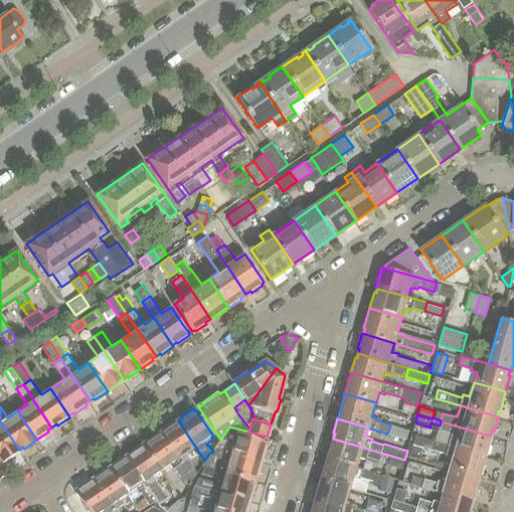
[(195,447),(178,420),(177,421),(176,420),(164,429),(165,430),(161,433),(192,480),(197,472),(189,459),(190,458),(187,453),(195,447)]
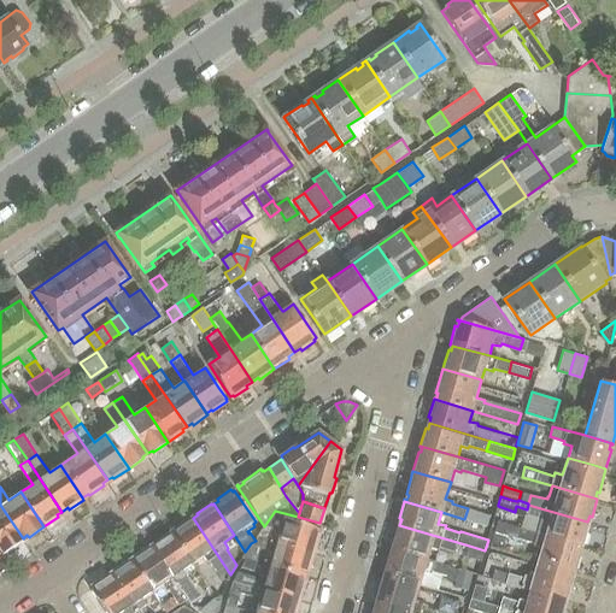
[(0,548),(4,554),(19,543),(18,541),(23,538),(0,505),(0,548)]
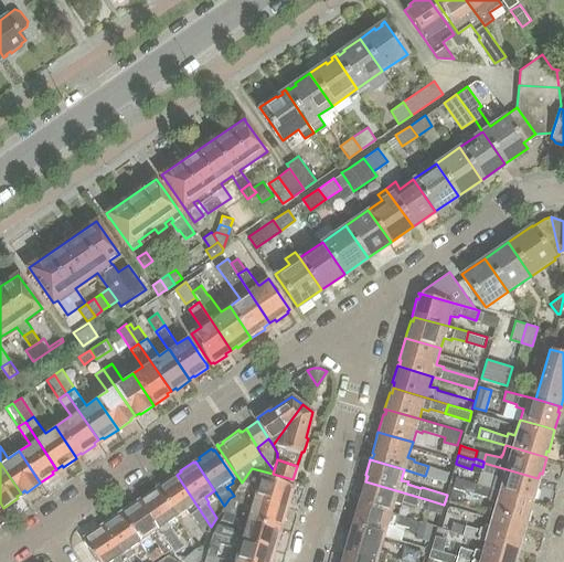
[(501,479),(499,489),(534,500),(539,484),(536,483),(538,478),(483,463),(482,467),(481,470),(496,475),(496,478),(501,479)]
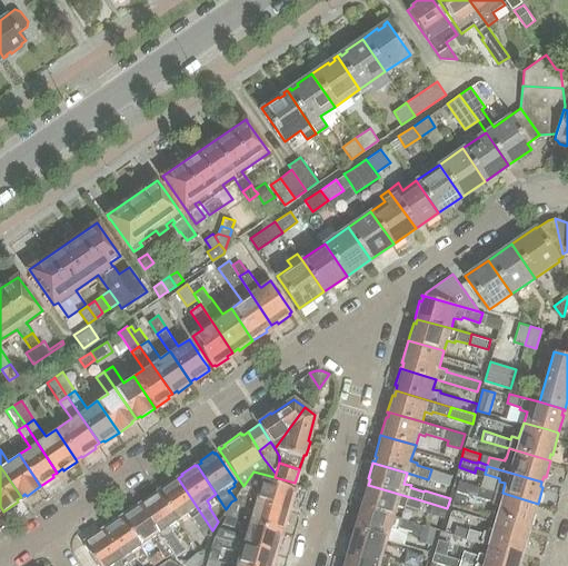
[(431,469),(428,479),(449,485),(452,474),(431,468),(431,469)]
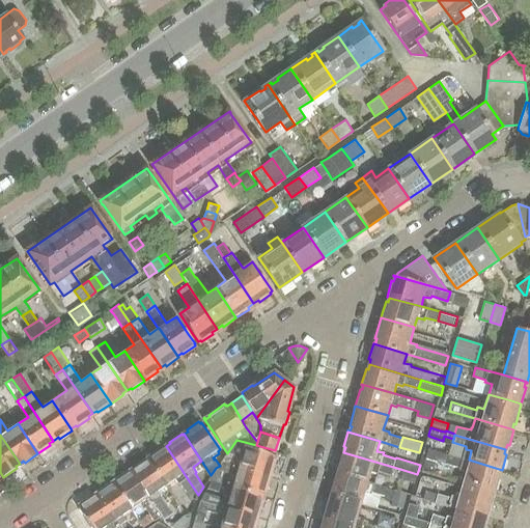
[(227,453),(221,462),(268,476),(270,470),(272,471),(276,456),(274,456),(274,454),(255,448),(256,445),(236,440),(227,453)]
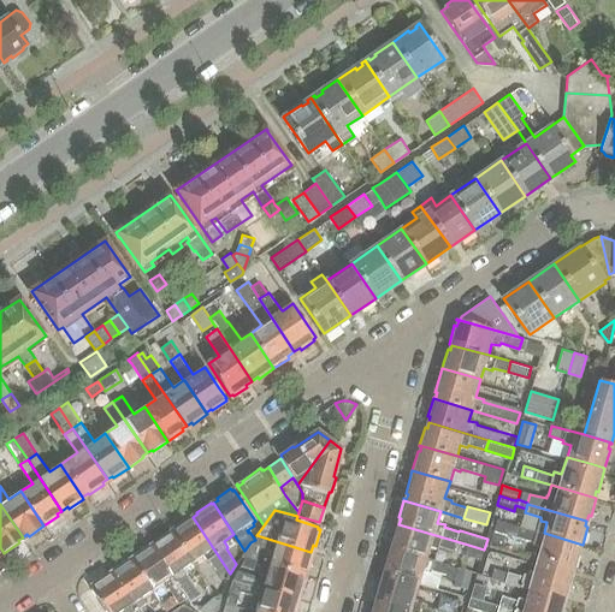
[(230,574),(193,517),(188,521),(185,518),(171,529),(194,562),(203,556),(207,562),(210,559),(223,580),(230,574)]
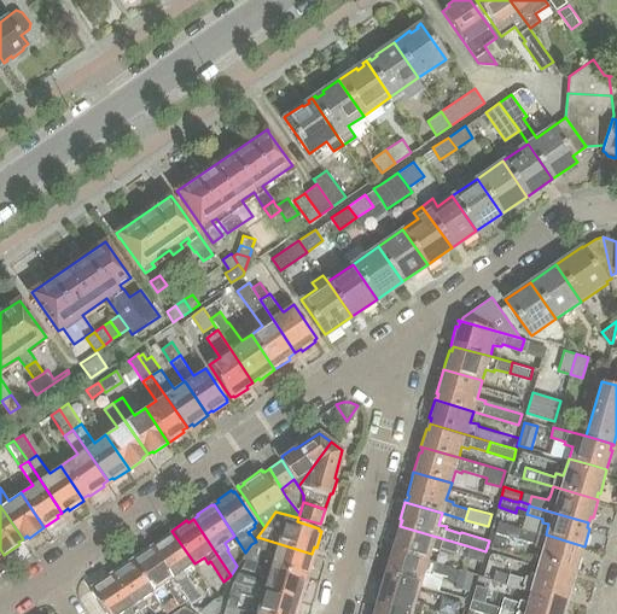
[(523,528),(499,521),(495,533),(519,539),(523,528)]
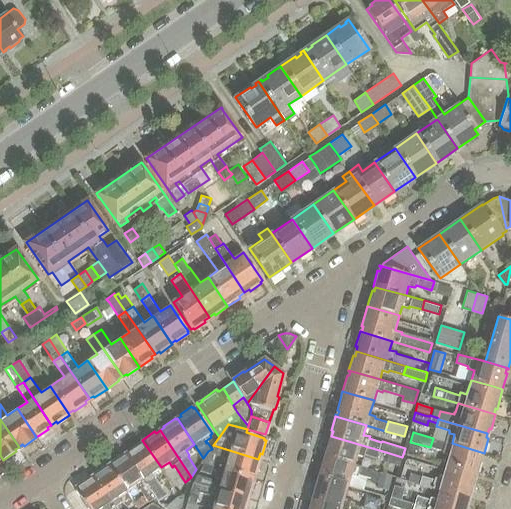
[(379,450),(331,436),(330,440),(328,439),(324,454),(355,464),(358,454),(364,456),(364,454),(377,458),(379,450)]
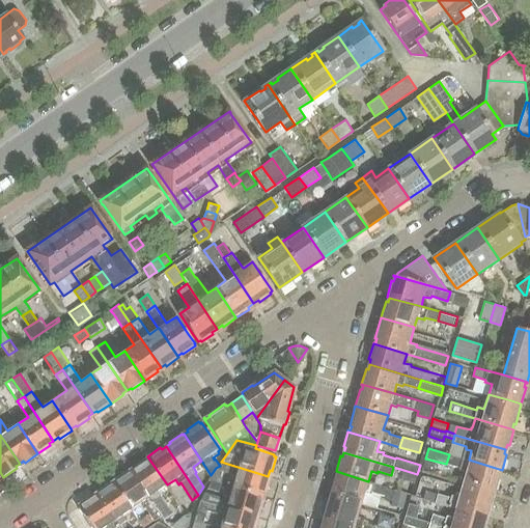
[(501,471),(502,470),(469,460),(449,454),(446,464),(459,467),(458,470),(465,471),(463,482),(485,489),(495,492),(500,475),(498,474),(499,470),(501,471)]
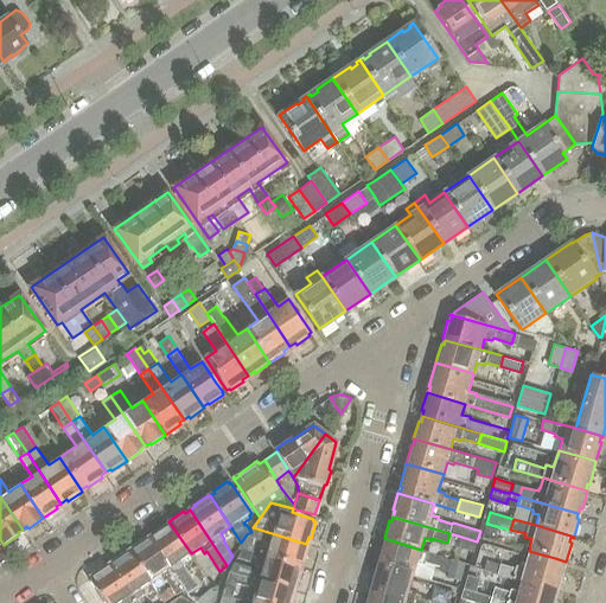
[(184,588),(187,594),(198,587),(180,560),(191,553),(168,521),(153,532),(154,533),(150,537),(182,584),(184,588)]
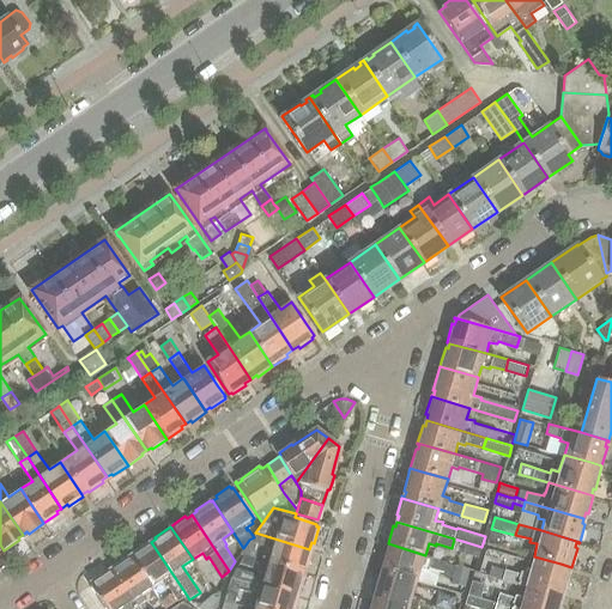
[(249,540),(243,548),(241,553),(244,555),(246,555),(255,558),(255,559),(260,543),(266,546),(265,547),(272,549),(267,562),(304,573),(310,554),(308,554),(309,549),(255,533),(254,537),(249,540)]
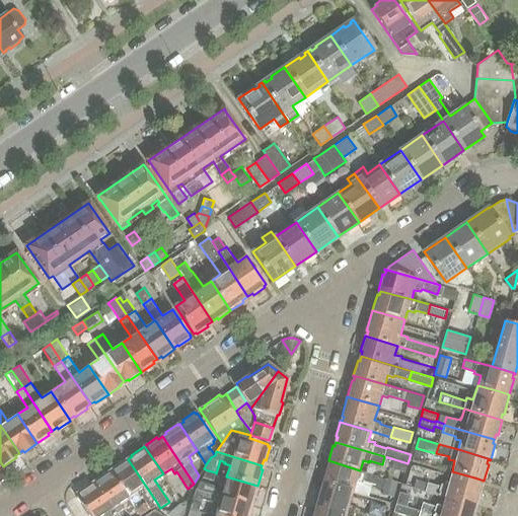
[(123,461),(109,469),(128,498),(136,492),(140,497),(142,496),(146,501),(150,508),(157,503),(155,500),(128,459),(124,462),(123,461)]
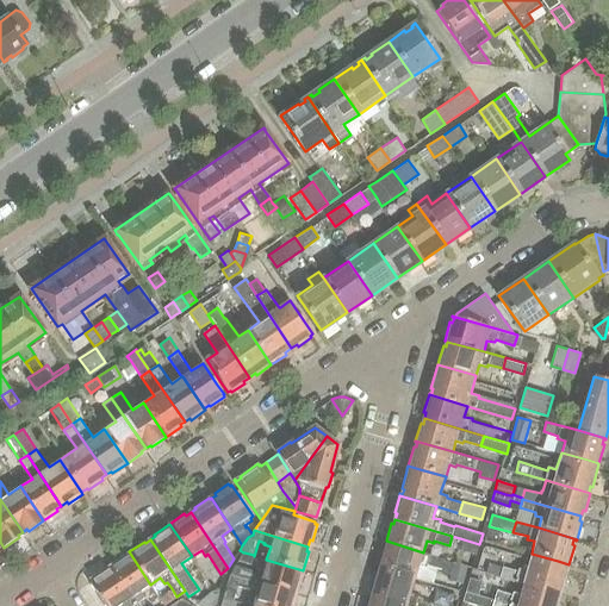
[(464,539),(460,549),(477,554),(479,544),(464,539)]
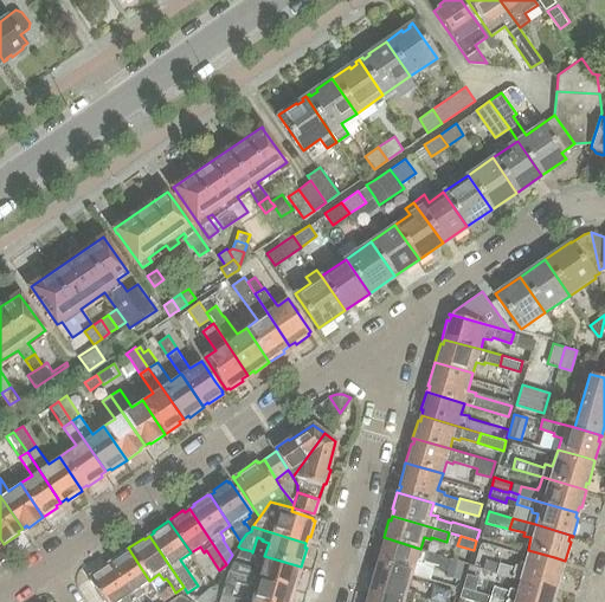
[(381,543),(377,562),(387,565),(413,574),(417,561),(424,563),(425,561),(439,564),(443,555),(420,549),(384,537),(383,538),(385,539),(384,544),(381,543)]
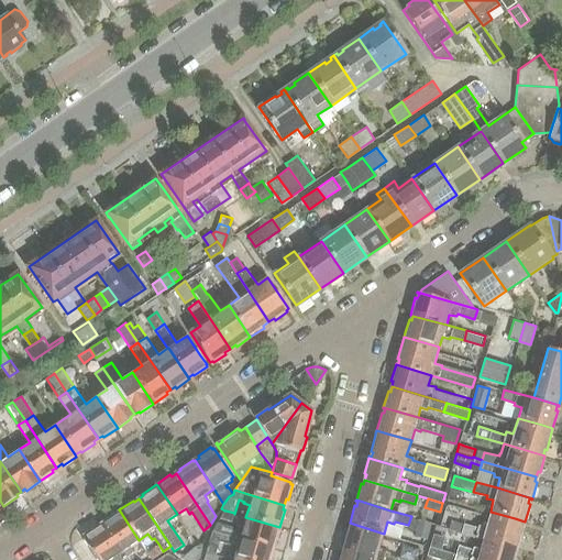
[(130,546),(139,540),(119,509),(105,519),(107,522),(101,524),(124,559),(136,559),(133,553),(134,552),(130,546)]
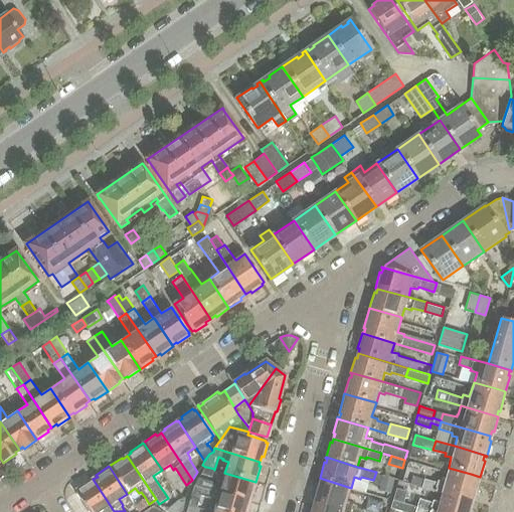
[(205,467),(201,473),(212,476),(214,469),(206,467),(205,467)]
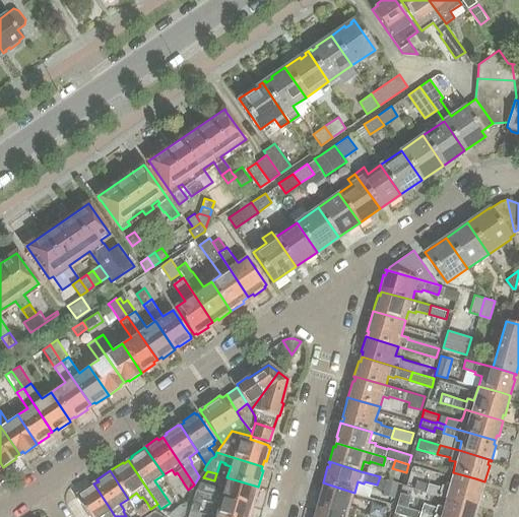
[(430,482),(427,492),(446,497),(477,506),(477,505),(476,505),(477,501),(479,501),(483,486),(484,481),(475,478),(453,472),(452,475),(449,486),(442,483),(442,486),(430,482)]
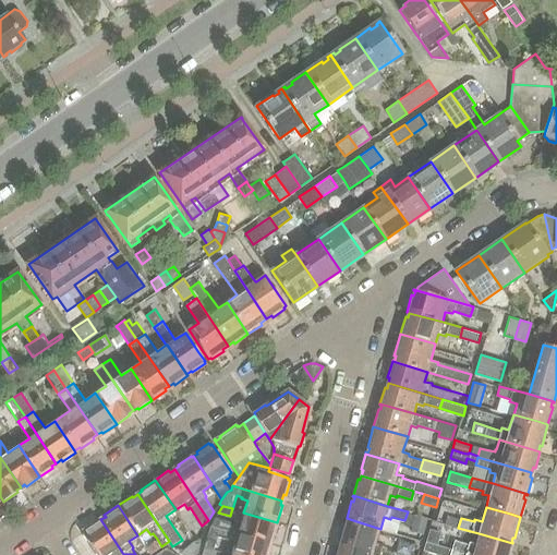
[(216,517),(210,526),(220,528),(269,543),(270,537),(273,538),(277,522),(243,513),(240,523),(216,517)]
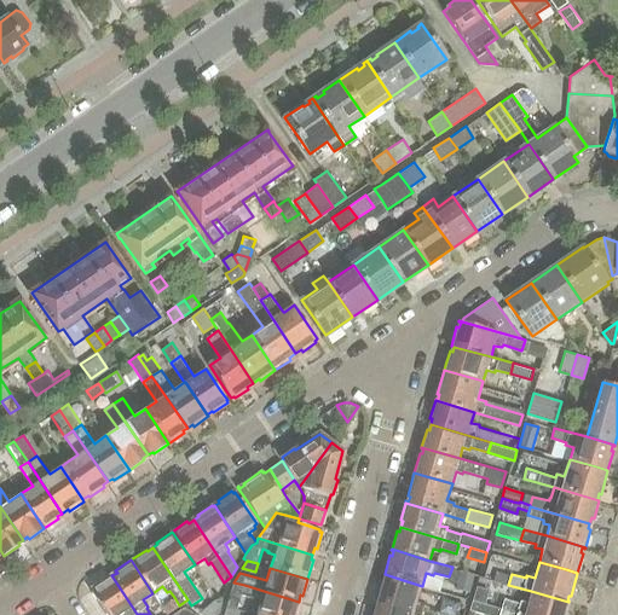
[(461,569),(456,587),(471,592),(475,573),(461,569)]
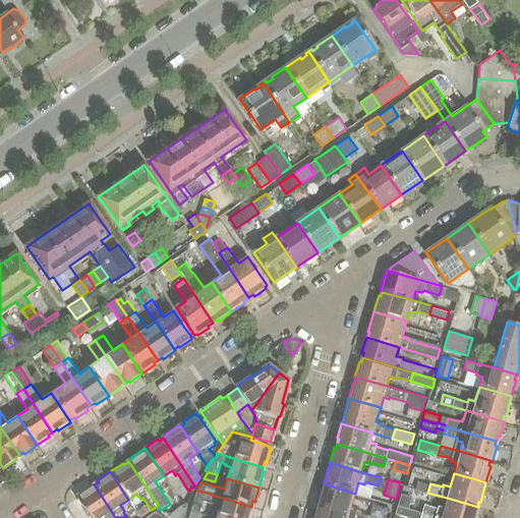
[(430,483),(417,480),(415,490),(427,493),(430,483)]
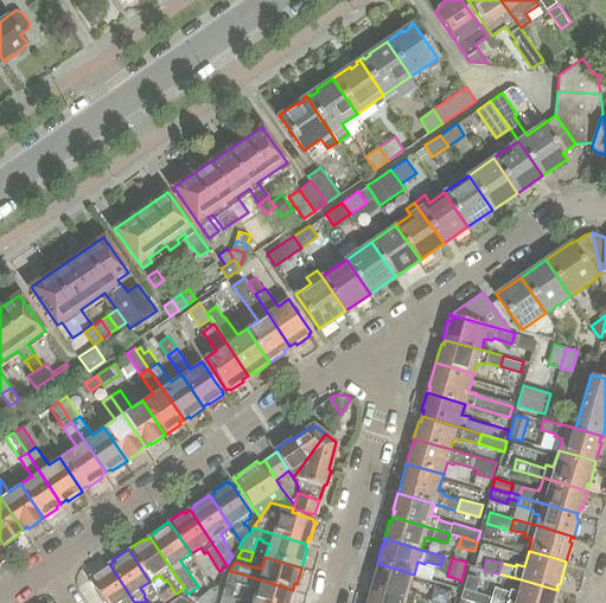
[(369,591),(368,592),(403,602),(429,602),(431,600),(415,595),(416,592),(409,591),(413,578),(414,575),(388,566),(377,563),(376,568),(370,587),(372,587),(371,591),(369,591)]
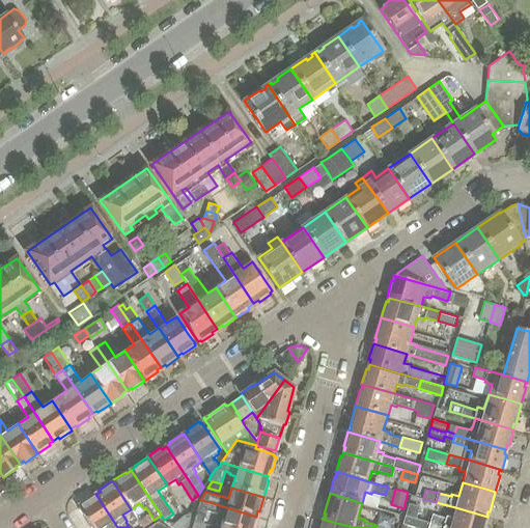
[(78,506),(92,527),(102,527),(105,526),(106,527),(117,527),(95,494),(91,497),(90,496),(78,504),(80,505),(78,506)]
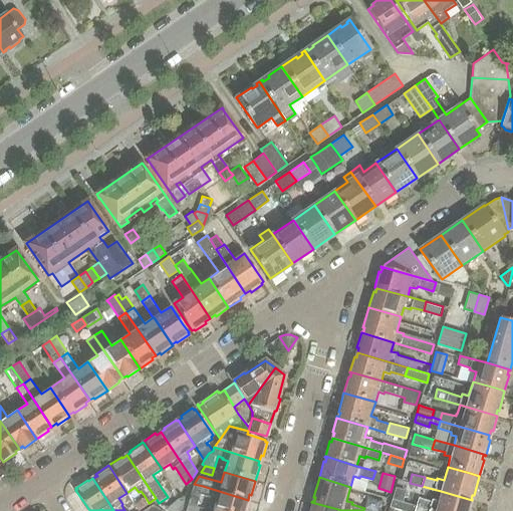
[(194,485),(189,503),(198,506),(201,493),(203,486),(194,484),(194,485)]
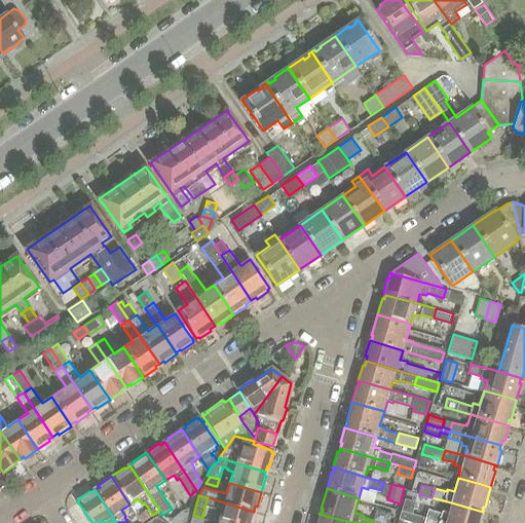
[(253,516),(254,512),(208,497),(205,505),(216,508),(216,511),(221,512),(218,522),(220,522),(252,522),(255,516),(253,516)]
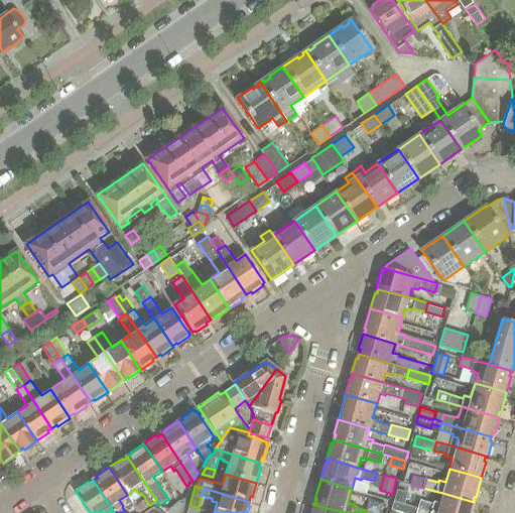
[(395,500),(405,503),(408,492),(398,489),(395,500)]
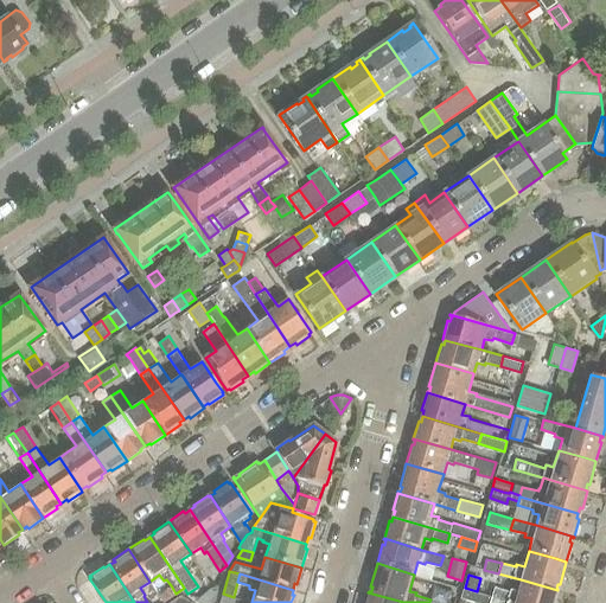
[(554,602),(557,590),(521,579),(517,591),(511,589),(510,591),(495,587),(492,595),(517,602),(554,602)]
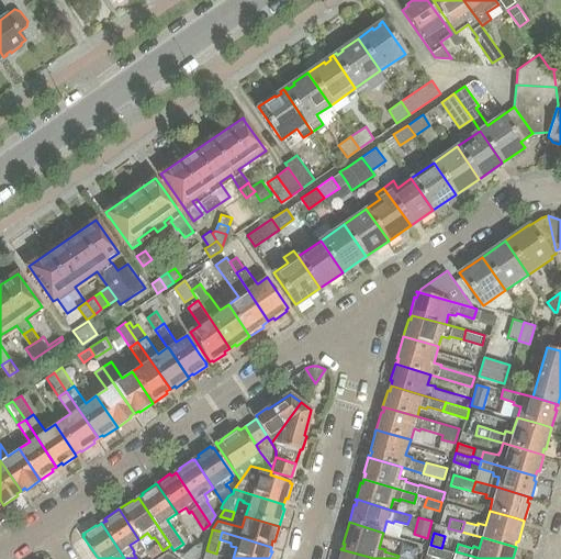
[(158,543),(147,550),(152,558),(163,550),(158,543)]
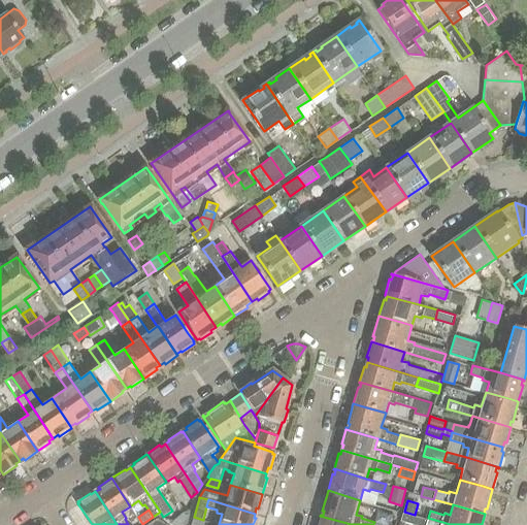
[(185,510),(170,522),(173,524),(185,524),(188,514),(187,513),(185,510)]
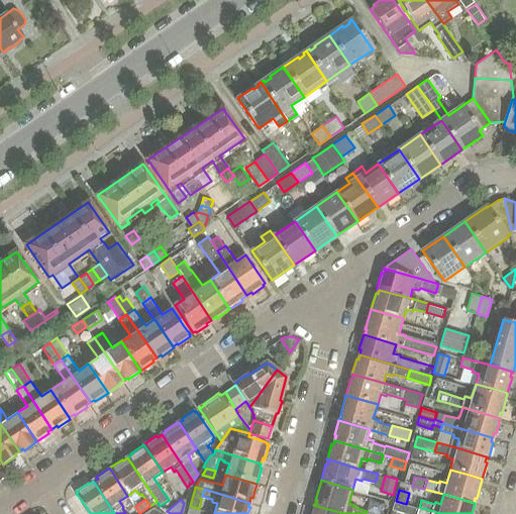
[(440,513),(419,507),(406,504),(396,501),(395,501),(392,509),(408,513),(440,513)]
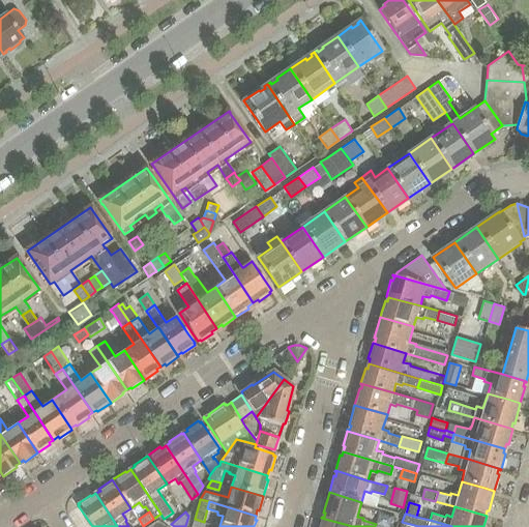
[(352,526),(321,518),(318,526),(352,526)]
